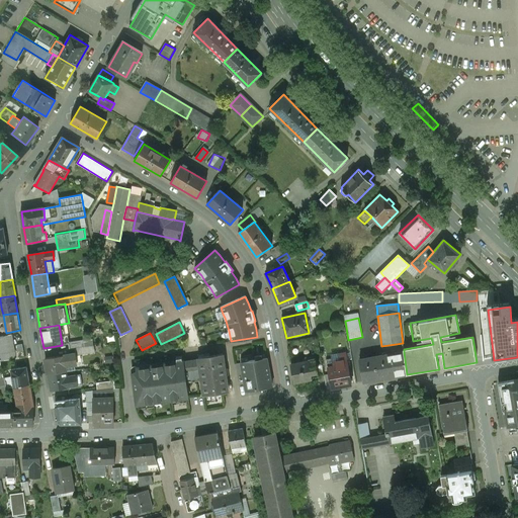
[(184,333),(174,338),(177,342),(186,337),(184,333)]
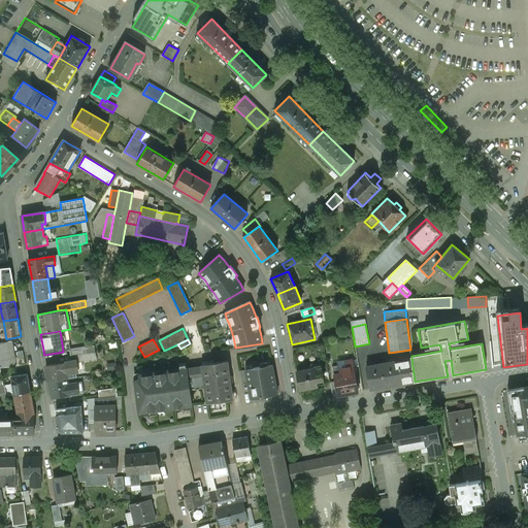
[(8,348),(0,349),(0,359),(8,359),(10,359),(8,348)]
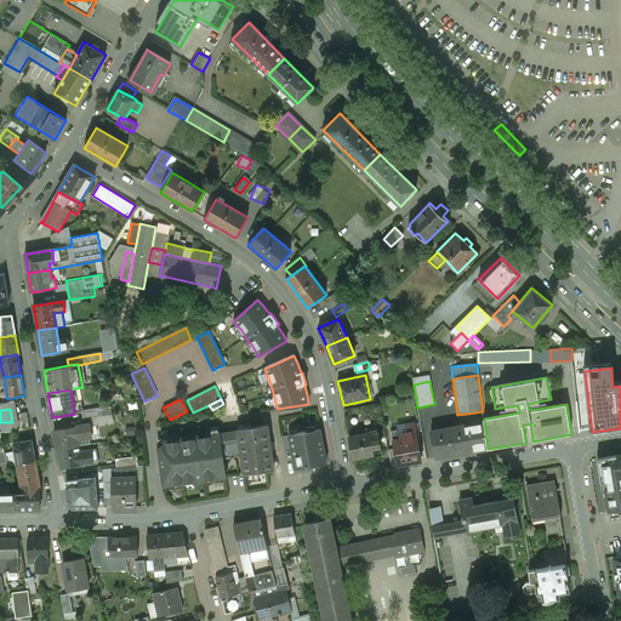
[(101,409),(83,411),(84,419),(90,417),(102,416),(101,409)]
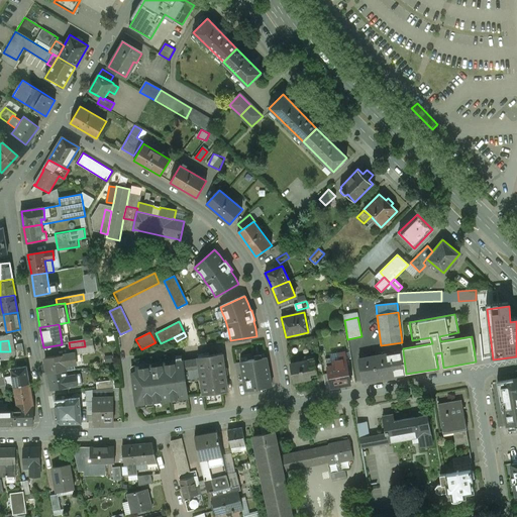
[(85,346),(75,347),(76,354),(94,351),(93,345),(85,346)]
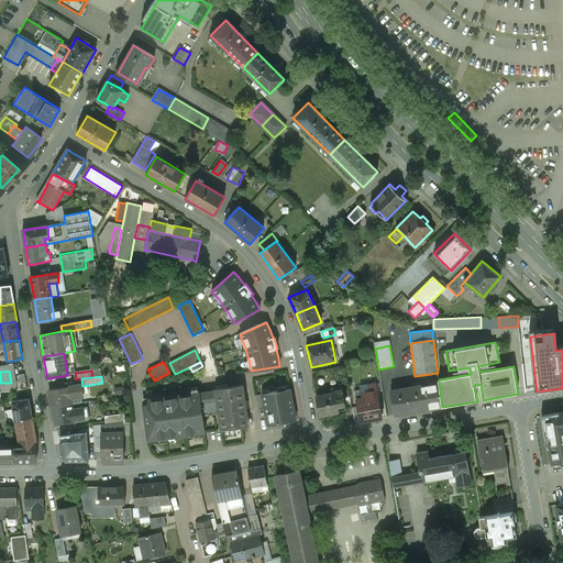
[(9,383),(0,383),(0,384),(1,392),(10,390),(9,383)]
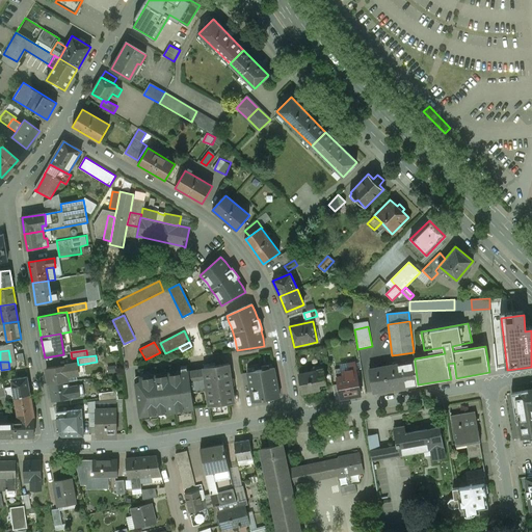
[(415,362),(370,370),(373,393),(418,384),(415,362)]
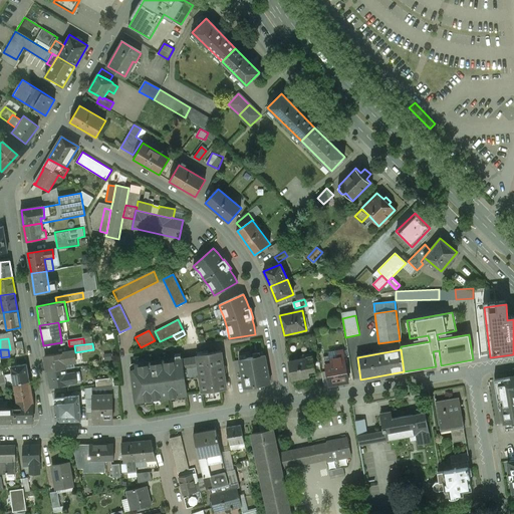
[(221,351),(208,353),(207,350),(202,351),(202,354),(197,355),(197,357),(200,377),(202,392),(208,392),(208,393),(213,393),(213,391),(226,389),(226,388),(225,388),(221,359),(222,359),(221,351)]
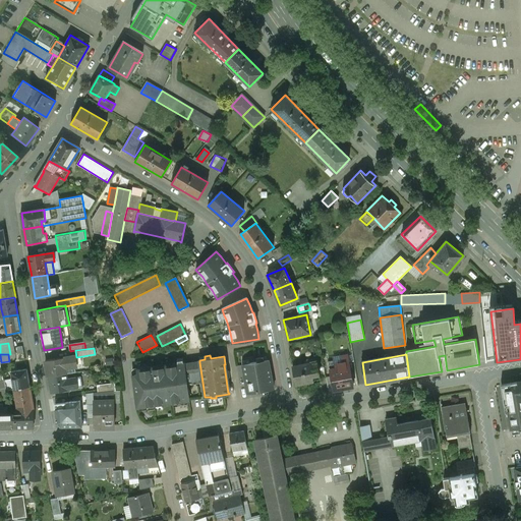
[(74,356),(46,361),(48,377),(66,373),(65,367),(75,366),(74,356)]
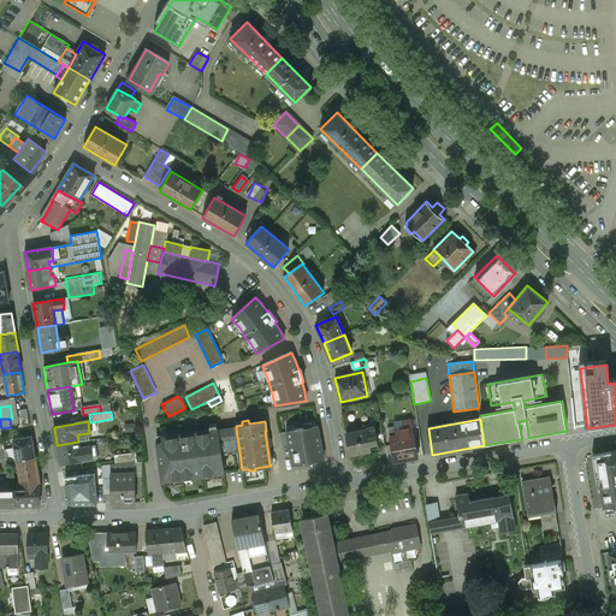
[(318,426),(286,432),(292,466),(324,460),(318,426)]
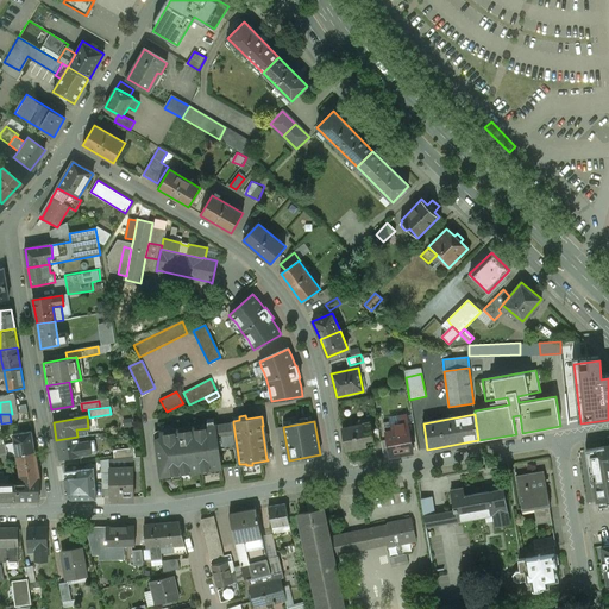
[(11,422),(1,424),(0,424),(0,427),(1,432),(13,429),(12,422),(11,422)]
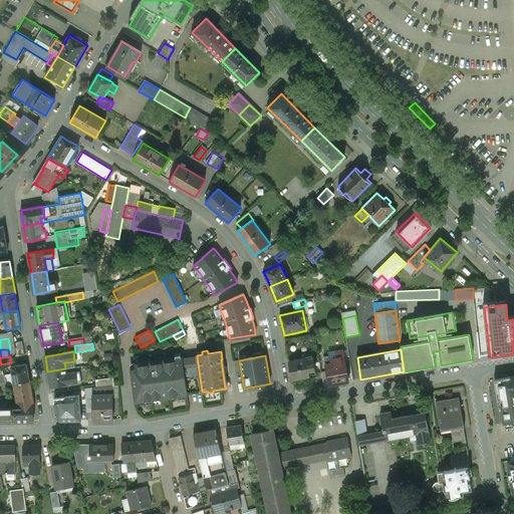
[(344,356),(330,359),(331,364),(326,365),(327,371),(329,384),(348,381),(344,356)]
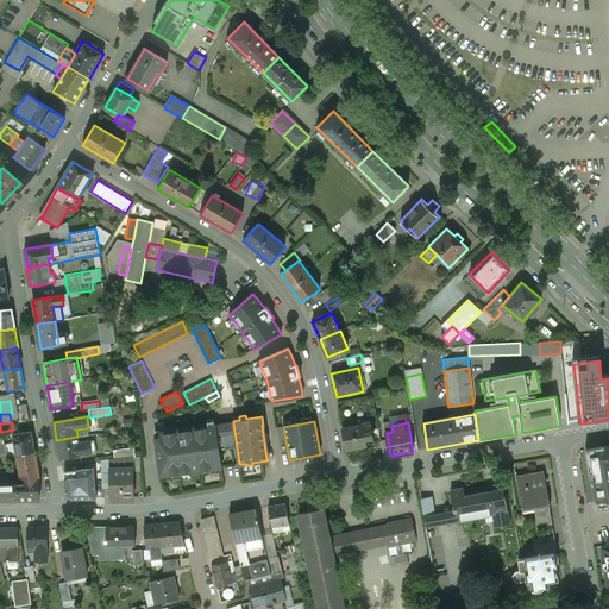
[(196,441),(156,446),(159,476),(221,468),(219,451),(237,447),(233,424),(215,426),(214,425),(195,428),(196,441)]
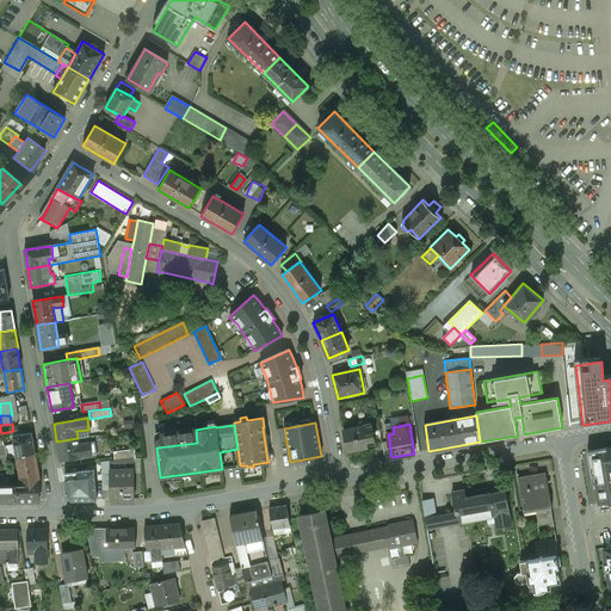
[(363,426),(343,430),(347,451),(368,446),(366,440),(374,439),(372,430),(364,431),(363,426)]
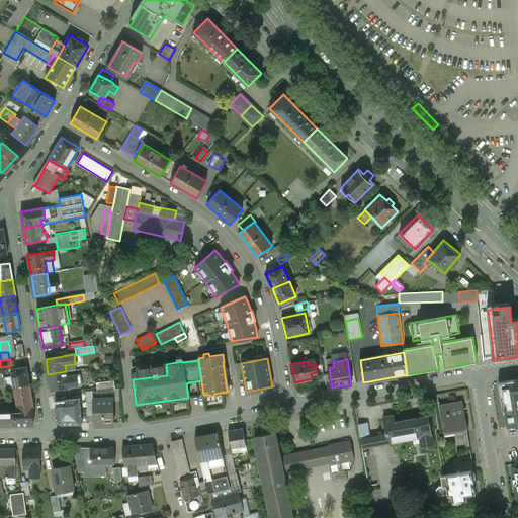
[(26,368),(11,370),(14,387),(29,384),(26,368)]
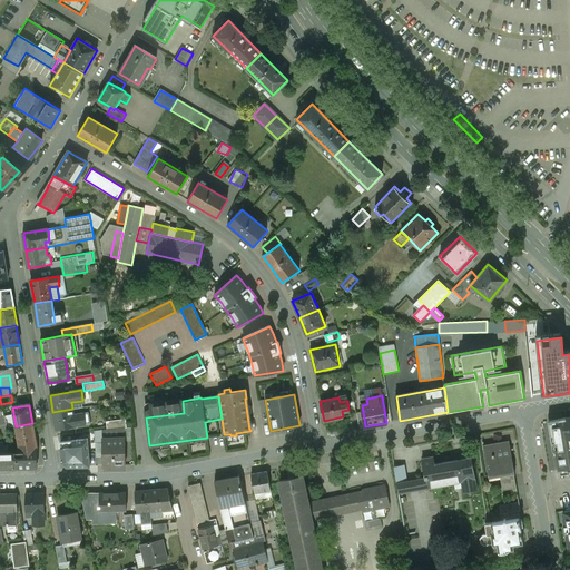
[(72,409),(52,412),(56,430),(76,426),(74,414),(72,409)]
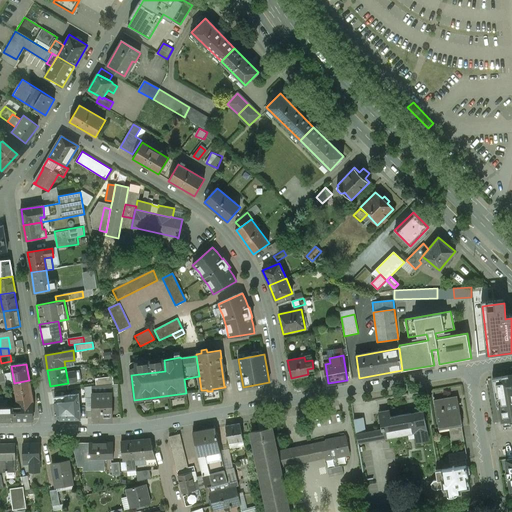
[(75,371),(66,372),(68,383),(77,381),(75,371)]
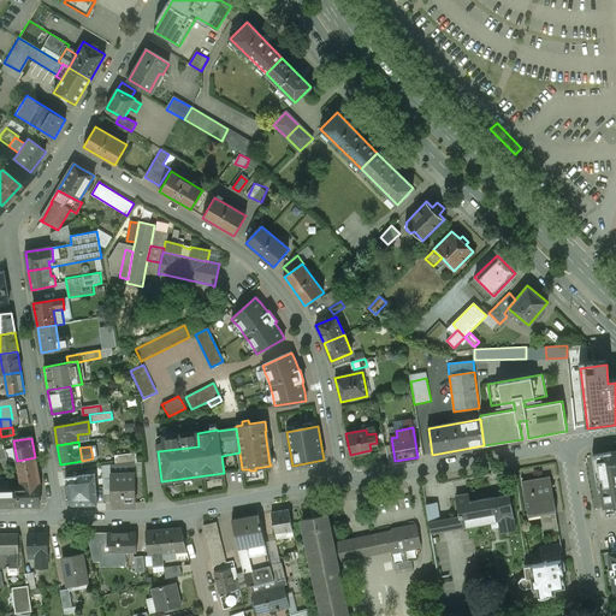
[(615,450),(592,455),(596,479),(602,479),(603,485),(600,485),(604,508),(612,507),(612,510),(615,509),(615,450)]
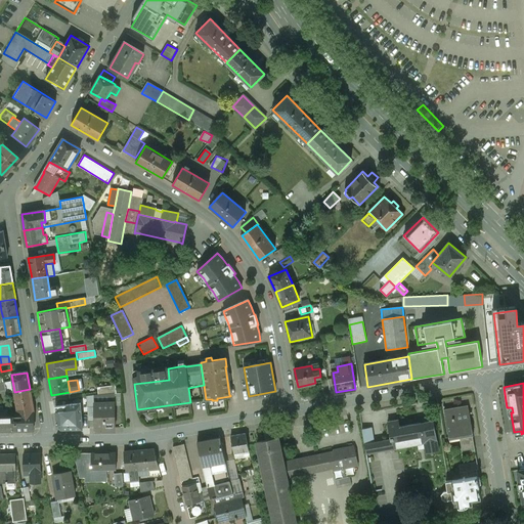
[(30,389),(14,392),(18,415),(34,412),(30,389)]
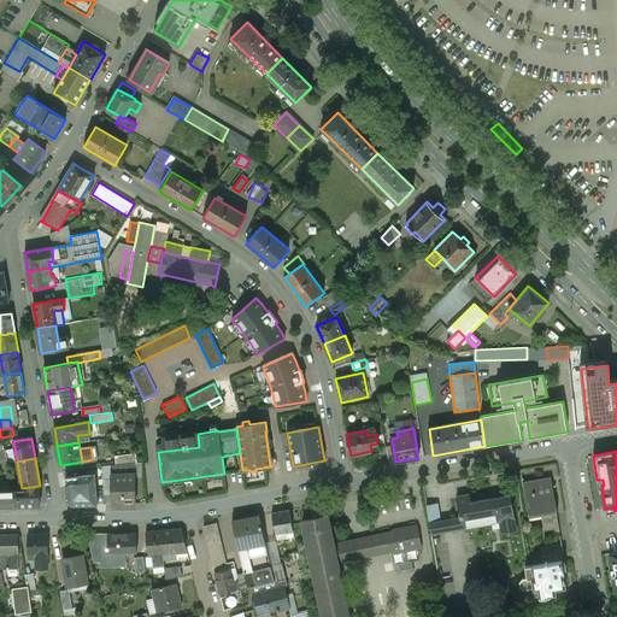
[(65,485),(66,501),(72,506),(98,505),(95,475),(78,477),(78,483),(65,485)]
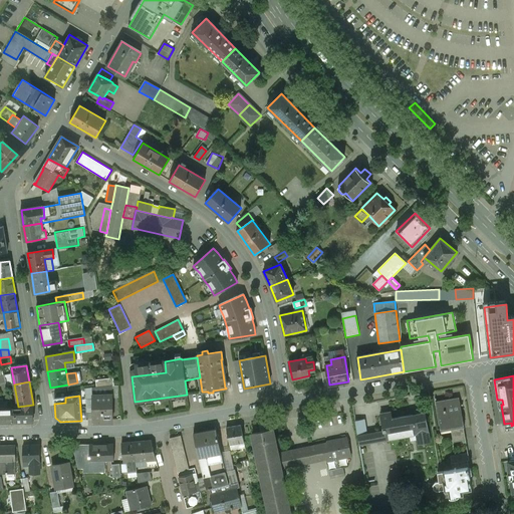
[(104,398),(92,398),(93,406),(104,406),(104,398)]
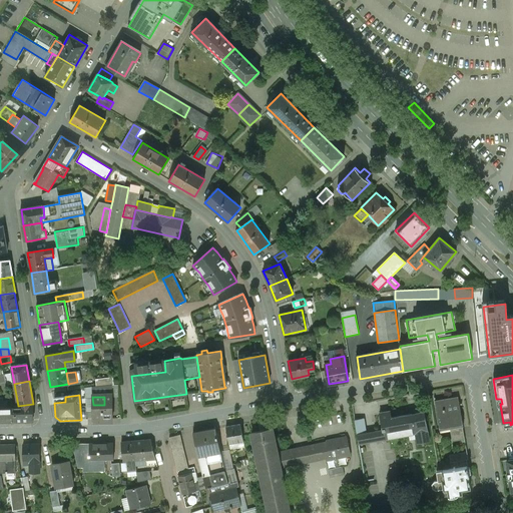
[(458,405),(444,407),(443,401),(435,403),(439,428),(449,426),(451,438),(464,436),(458,405)]
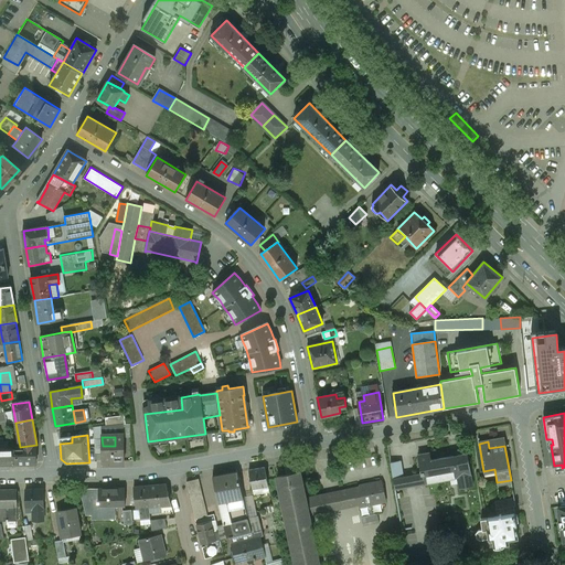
[(1,445),(0,444),(0,464),(18,465),(14,449),(8,449),(8,444),(1,445)]
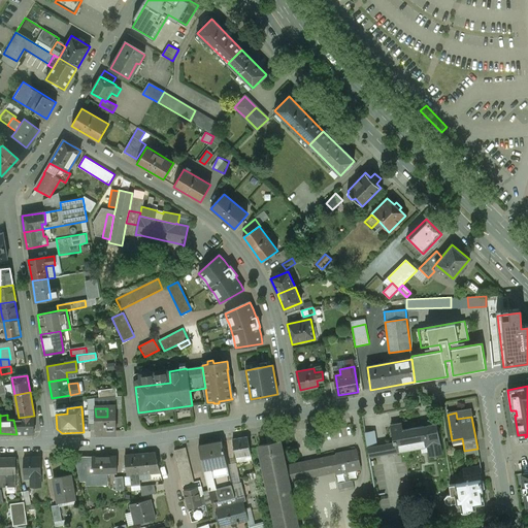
[(34,416),(19,418),(19,420),(13,420),(17,434),(24,433),(30,433),(34,429),(34,422),(34,416)]
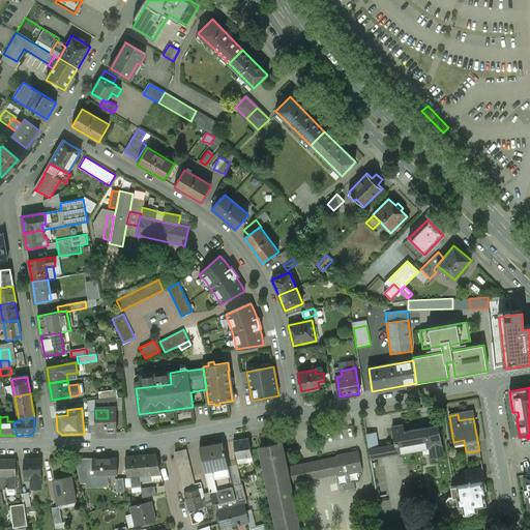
[(116,434),(116,418),(108,418),(96,418),(96,434),(116,434)]
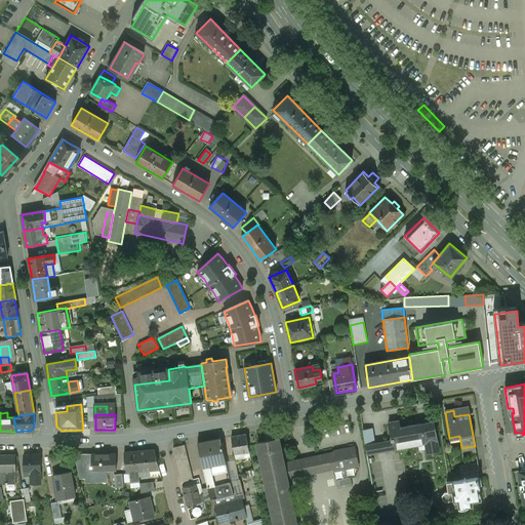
[(374,443),(365,445),(366,454),(425,444),(427,454),(439,451),(434,421),(400,428),(399,420),(388,422),(391,441),(374,443)]
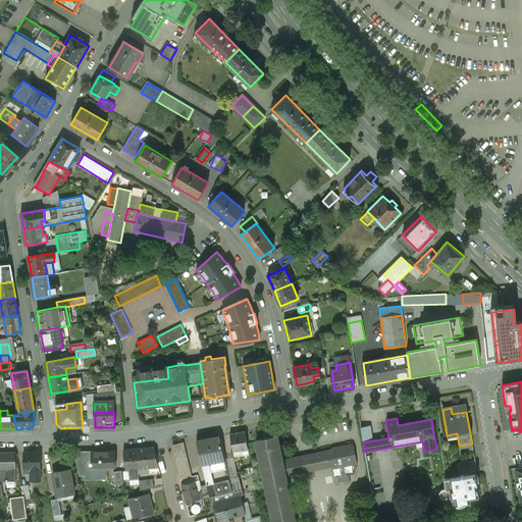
[(370,426),(361,428),(363,442),(372,440),(370,426)]
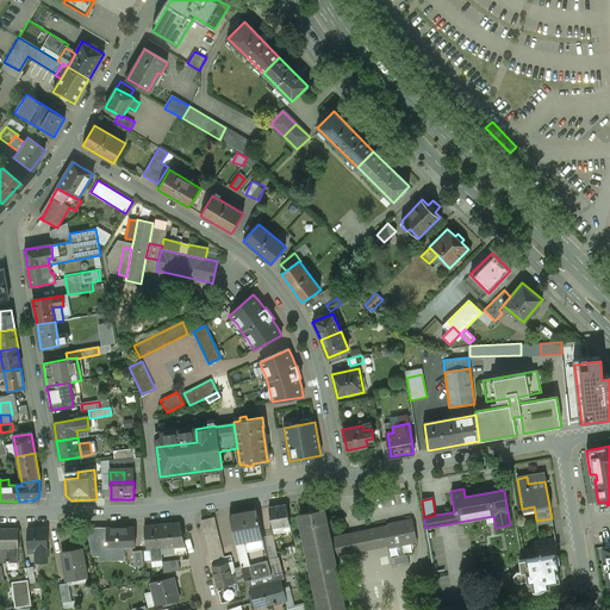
[(286,505),(268,508),(272,528),(280,527),(290,526),(286,505)]
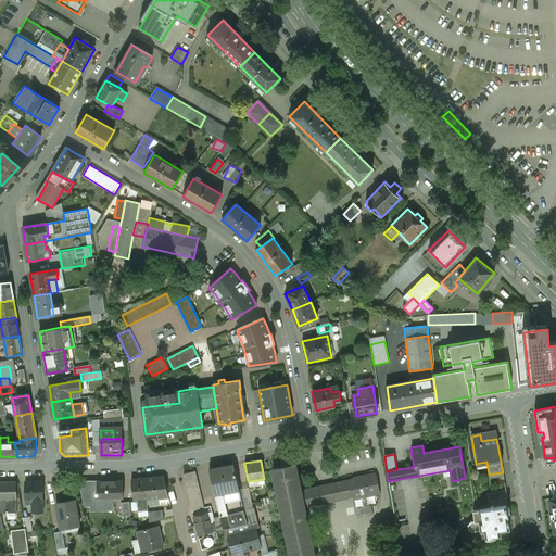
[(234,464),(210,469),(215,495),(220,494),(222,502),(231,501),(229,493),(239,491),(234,464)]
